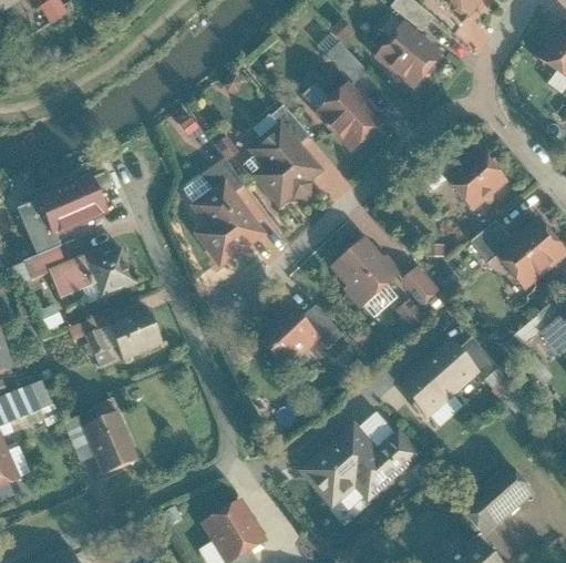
[(0,13),(22,0),(0,0),(0,13)]
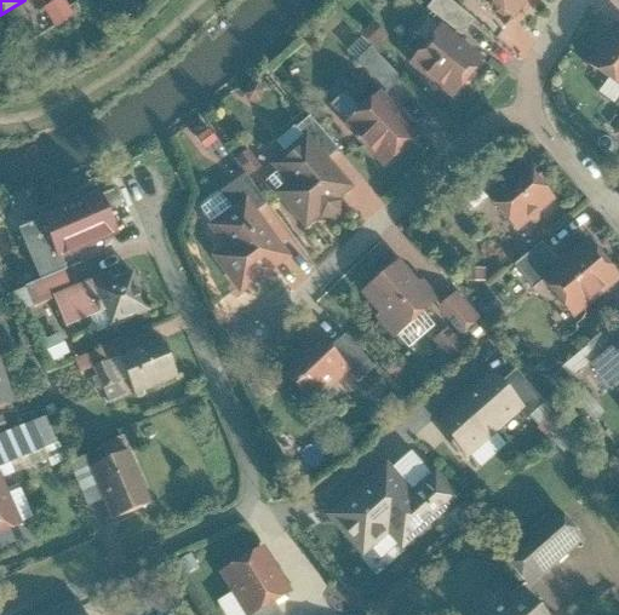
[(47,0),(44,3),(57,22),(73,12),(66,0),(47,0)]
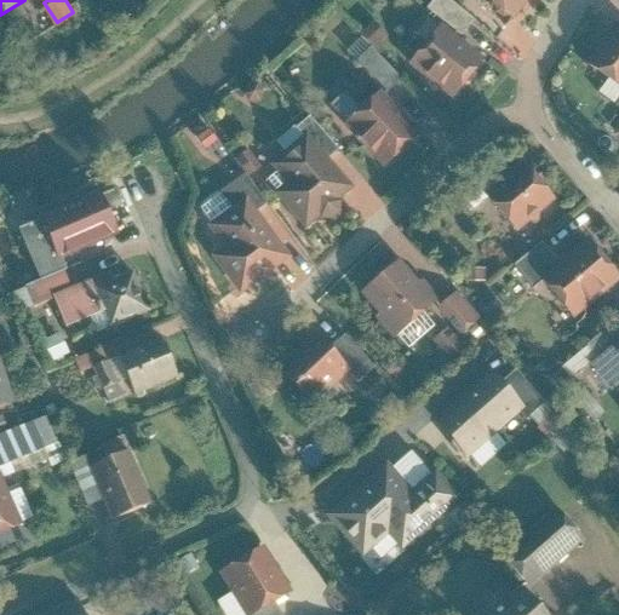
[(435,18),(405,57),(452,93),(483,53),(458,34),(473,16),(451,0),(433,0),(425,10),(435,18)]
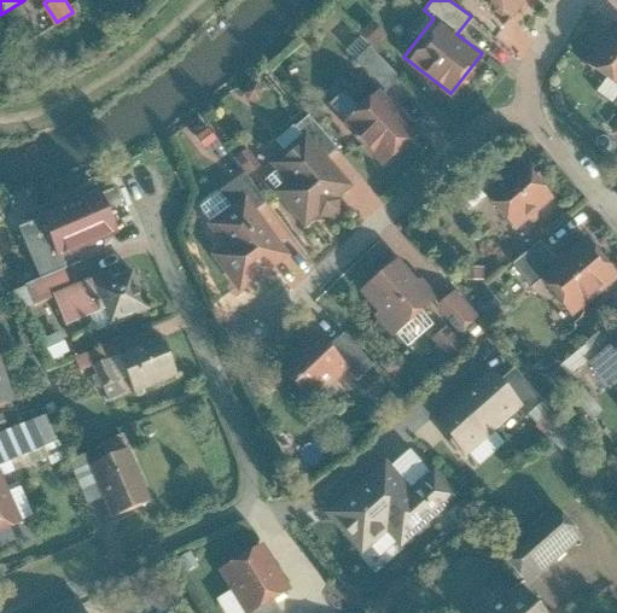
[(481,0),(517,21),(529,0),(481,0)]
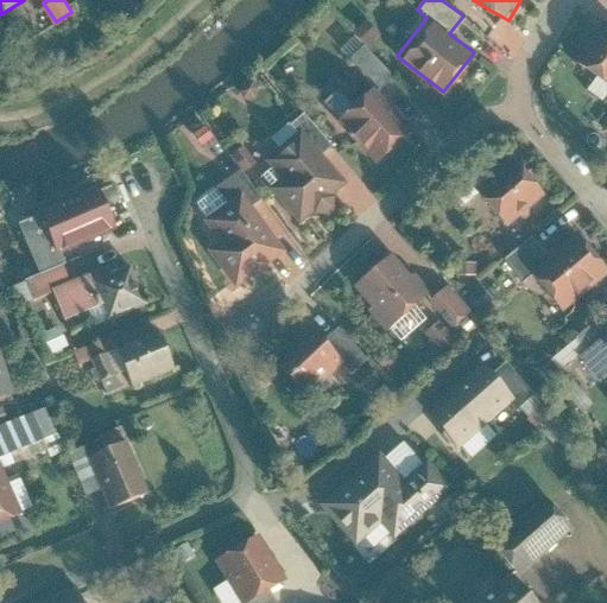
[(606,23),(601,20),(575,59),(598,73),(606,80),(606,23)]
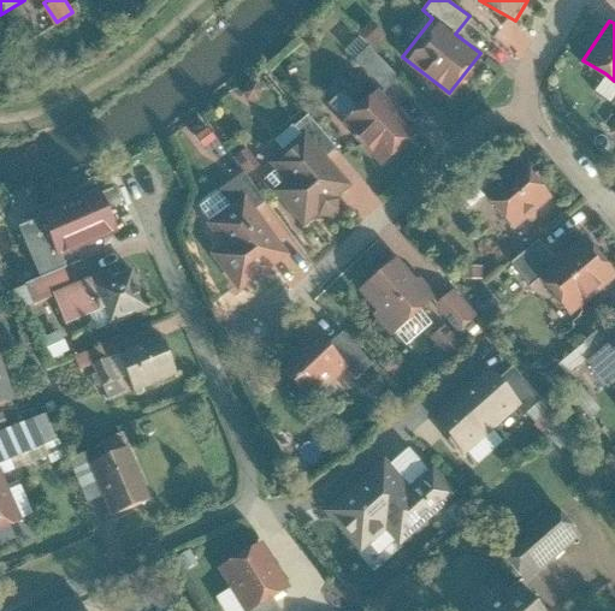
[(614,96),(614,81),(605,73),(592,90),(610,104),(614,96)]
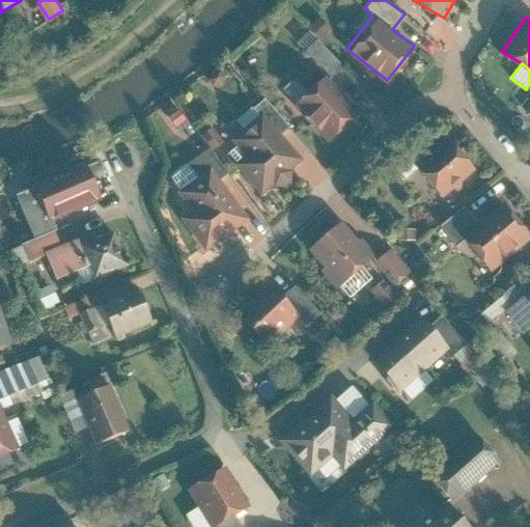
[(326,76),(293,105),(325,143),(359,115),(326,76)]
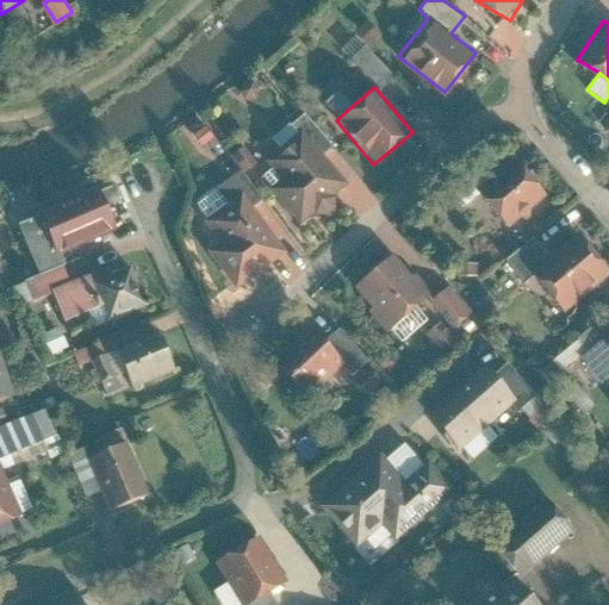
[(273,138),(280,147),(302,130),(321,154),(331,144),(304,112),(273,138)]
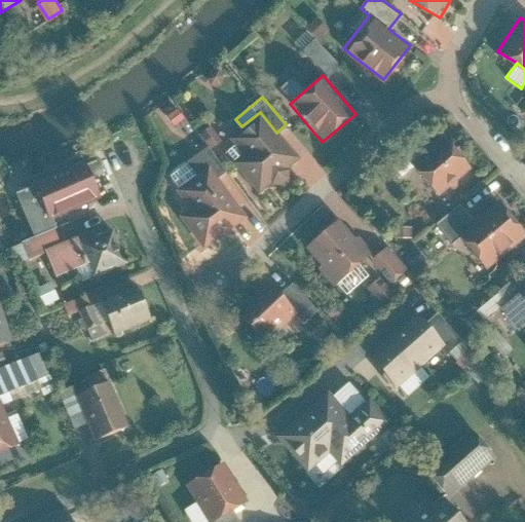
[(178,107),(165,114),(173,124),(184,118),(178,107)]
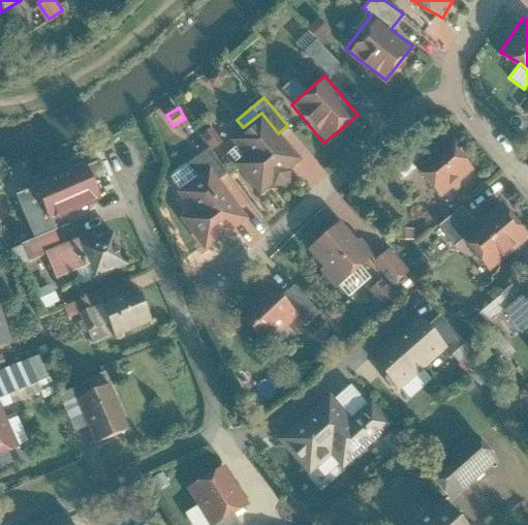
[(243,127),(230,139),(246,156),(236,164),(261,195),(302,161),(278,133),(261,113),(243,127)]
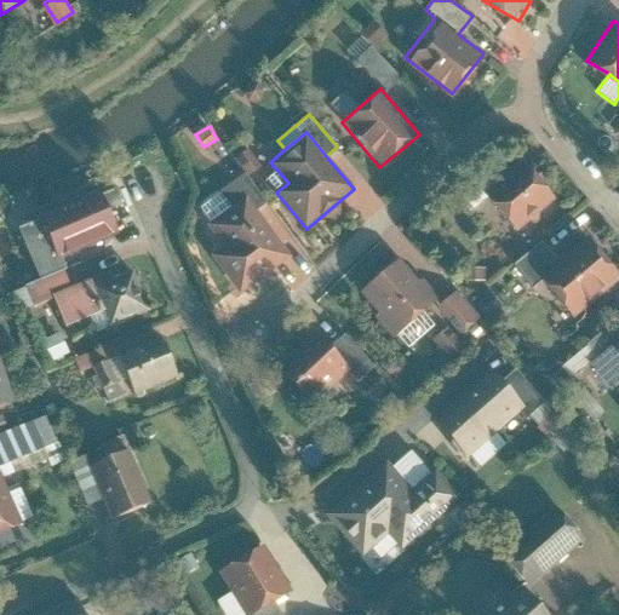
[(246,144),(234,154),(247,171),(259,161),(246,144)]
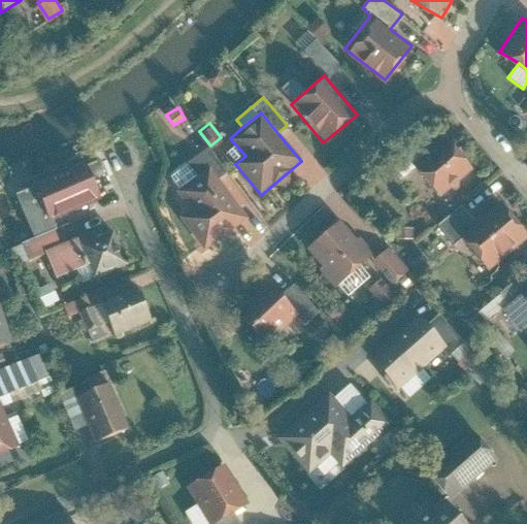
[(445,135),(415,161),(443,193),(472,167),(445,135)]
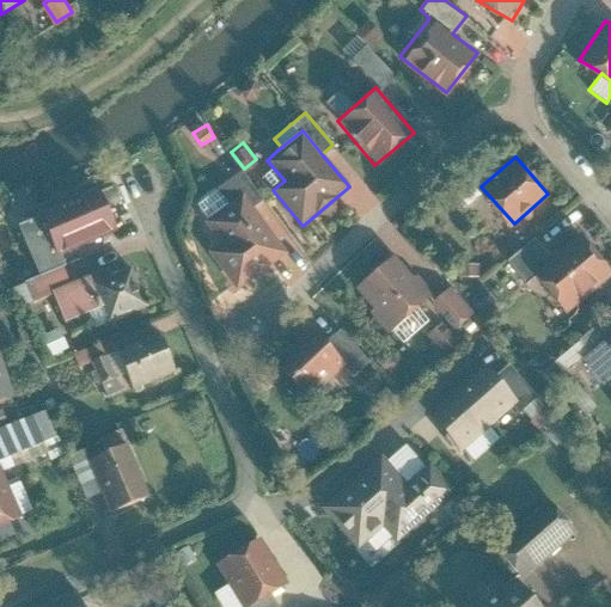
[(18,221),(41,275),(71,262),(67,251),(122,227),(103,184),(18,221)]
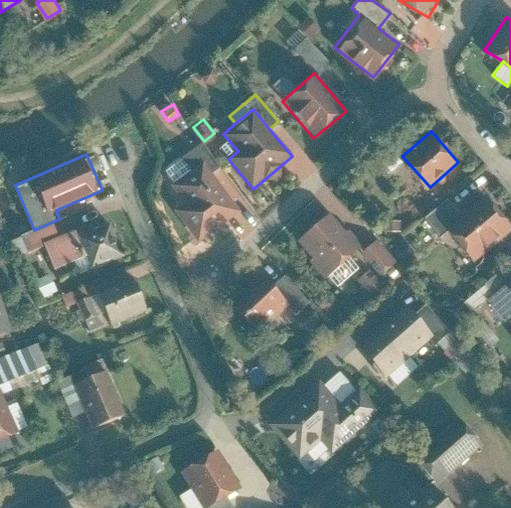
[(176,209),(198,240),(241,210),(206,161),(191,171),(180,155),(162,167),(186,202),(176,209)]
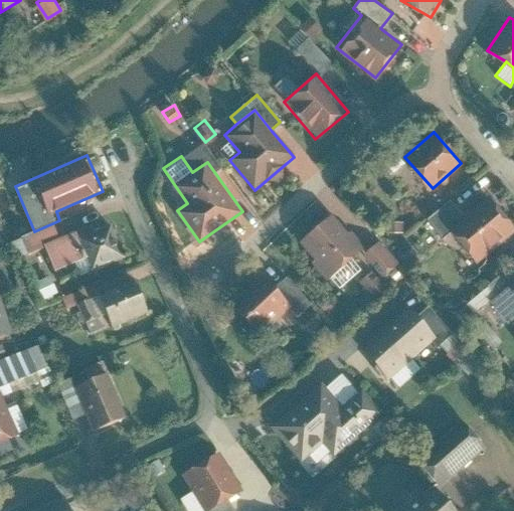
[(465,216),(449,198),(425,219),(443,238),(450,232),(477,264),(513,229),(513,223),(488,195),(465,216)]
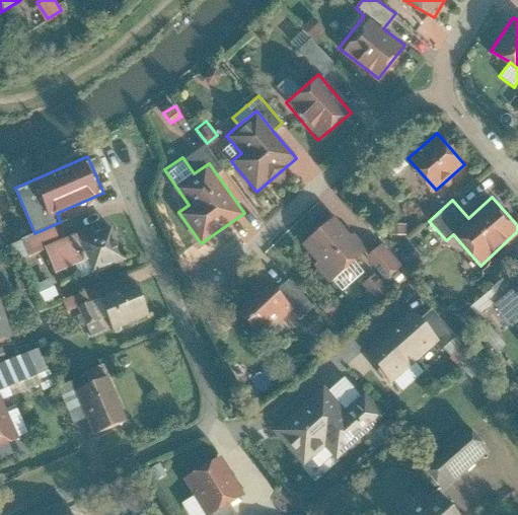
[(337,212),(299,242),(330,281),(362,255),(368,250),(337,212)]
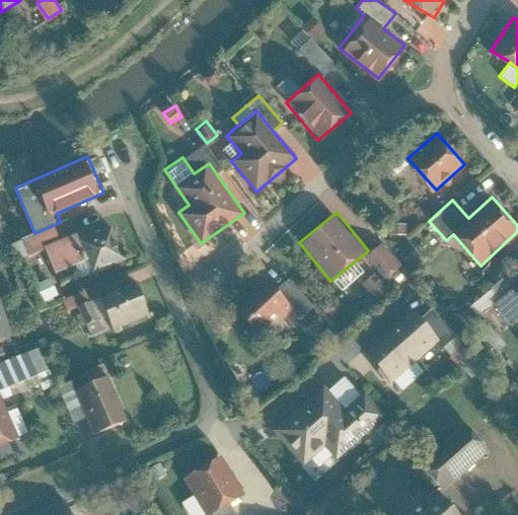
[(45,244),(55,270),(87,256),(93,271),(130,255),(113,215),(45,244)]
